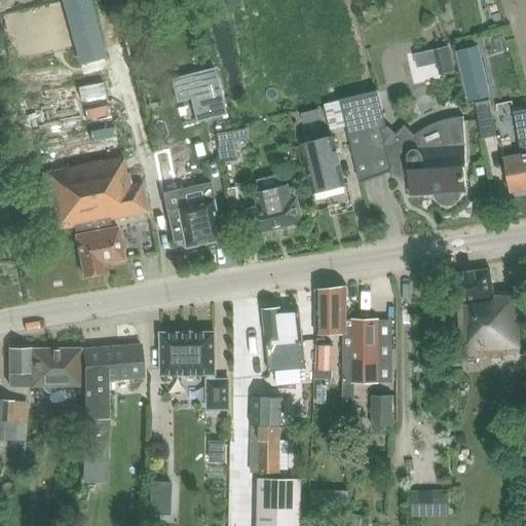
[(27,0),(32,30),(62,25),(58,0),(27,0)]
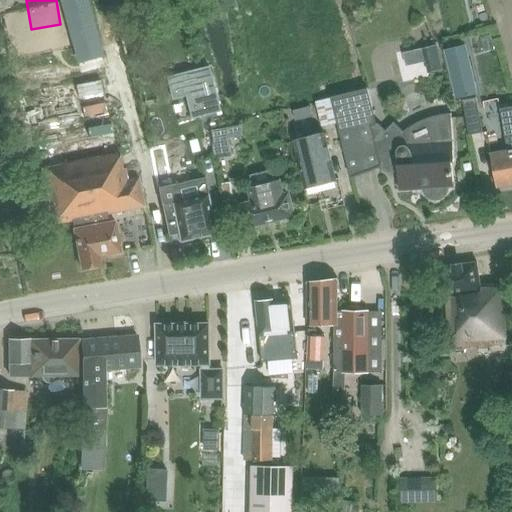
[(100,73),(81,11),(65,16),(83,78),(100,73)]
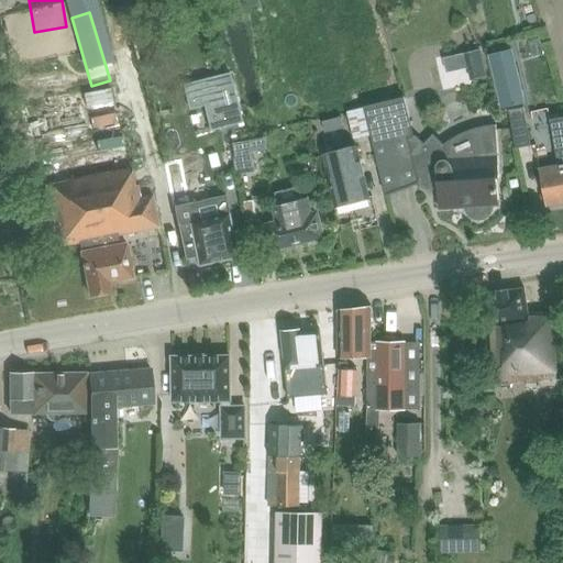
[(510,51),(490,56),(503,107),(522,102),(510,51)]
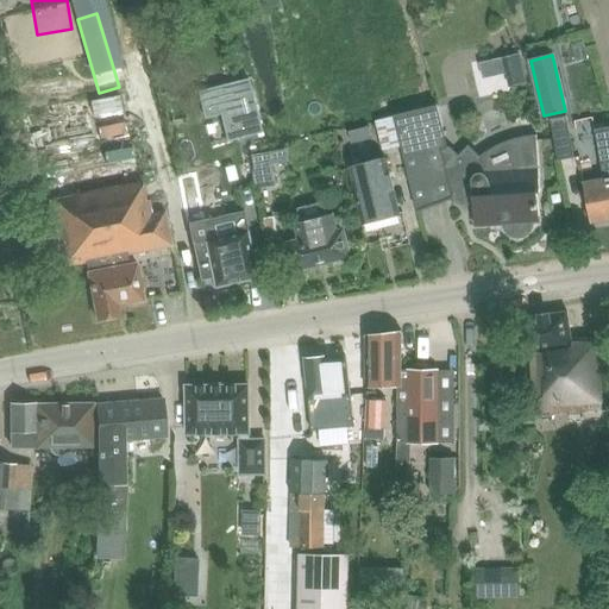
[(248,79),(213,87),(221,120),(226,140),(262,132),(248,79)]
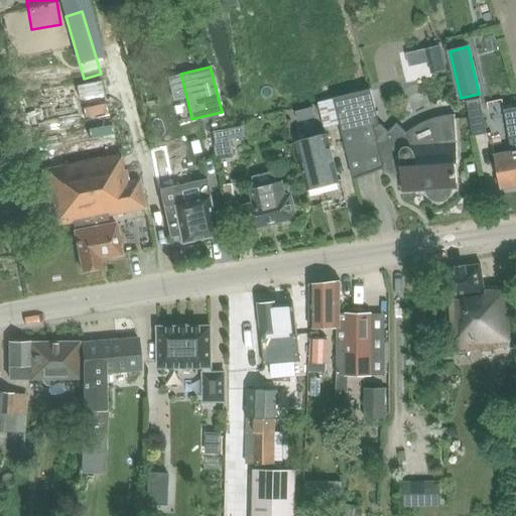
[(52,125),(111,114),(106,88),(47,98),(52,125)]
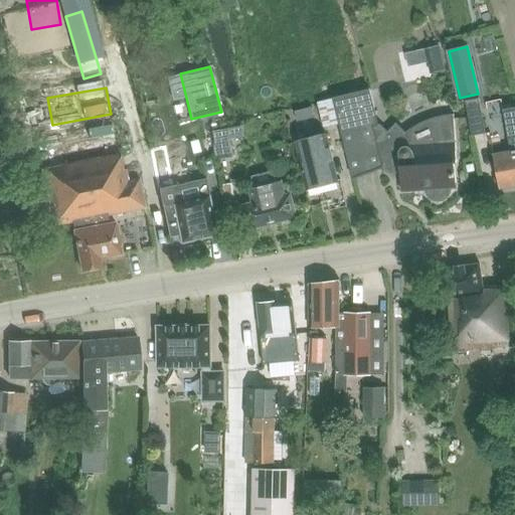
[(369,90),(334,99),(354,179),(384,167),(387,169),(390,170),(393,171),(397,171),(400,171),(401,186),(417,185),(417,189),(425,189),(426,193),(428,196),(433,198),(437,200),(441,199),(444,198),(447,195),(449,191),(449,187),(456,187),(454,163),(456,162),(453,114),(452,114),(452,117),(444,117),(435,119),(426,121),(419,125),(412,130),(406,136),(396,127),(384,139),(377,141),(374,127),(378,126),(369,90)]
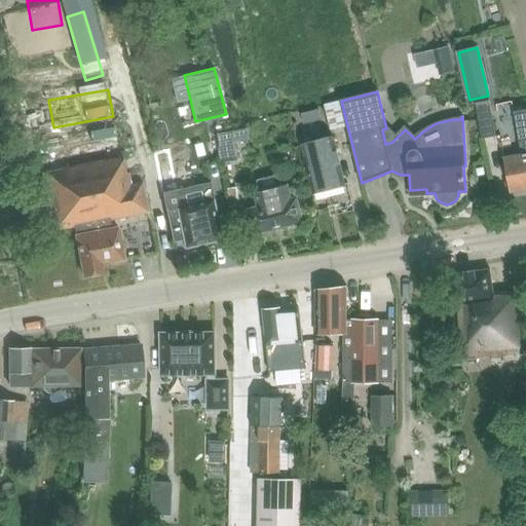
[(324,102),(329,127),(344,124),(339,100),(324,102)]
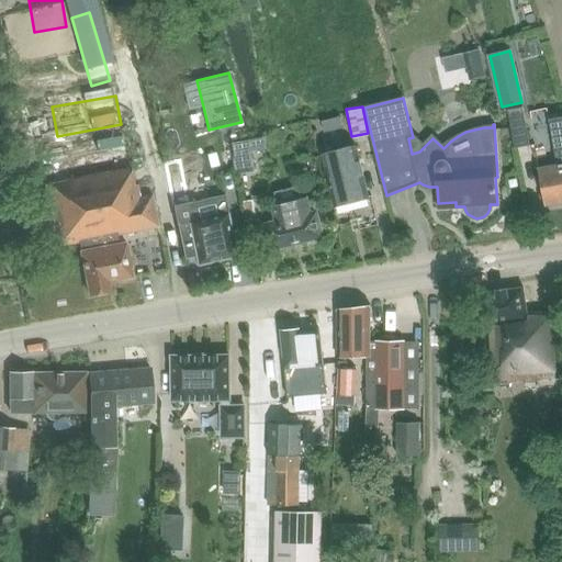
[(524,108),(508,111),(516,149),(530,147),(524,108)]
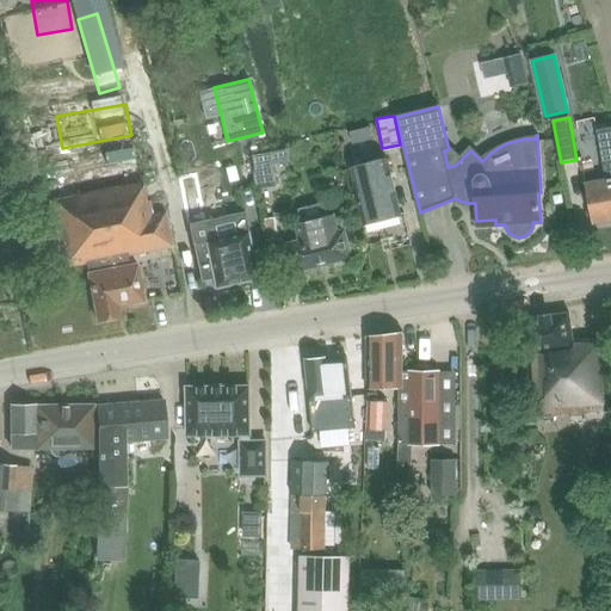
[(610,127),(598,130),(605,173),(605,172),(608,179),(586,183),(593,223),(610,220),(610,127)]
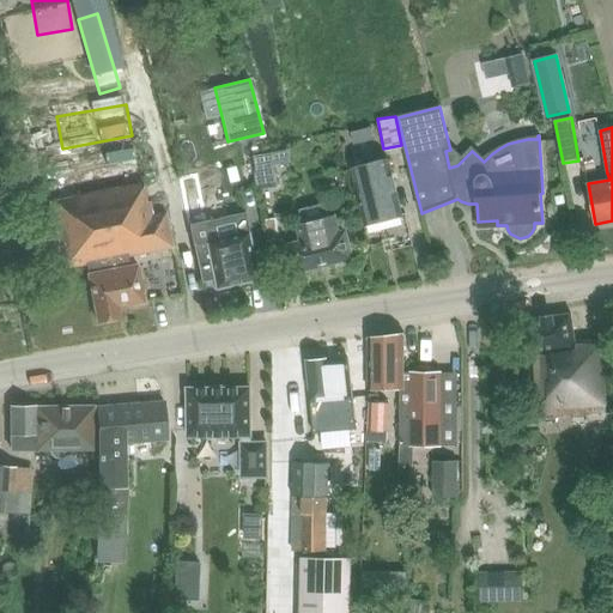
[(351,133),(354,145),(364,143),(362,131),(351,133)]
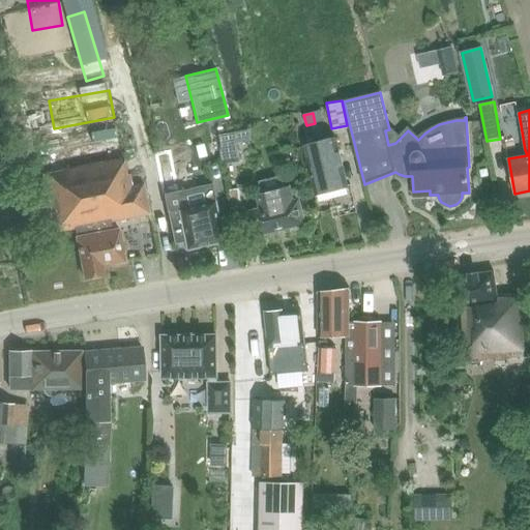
[(238,162),(233,131),(217,135),(223,164),(238,162)]
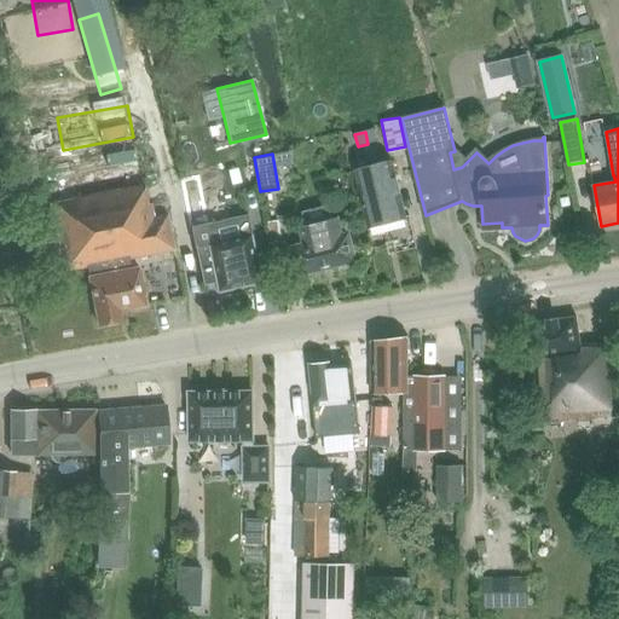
[(354,171),(369,227),(406,218),(392,161),(354,171)]
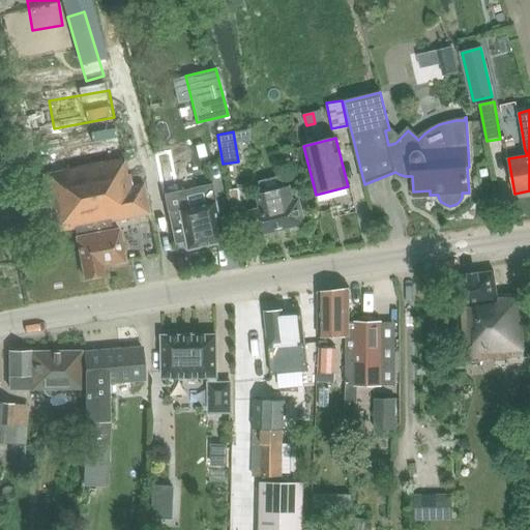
[(171,155),(156,158),(174,243),(185,241),(186,249),(225,241),(213,184),(178,192),(171,155)]
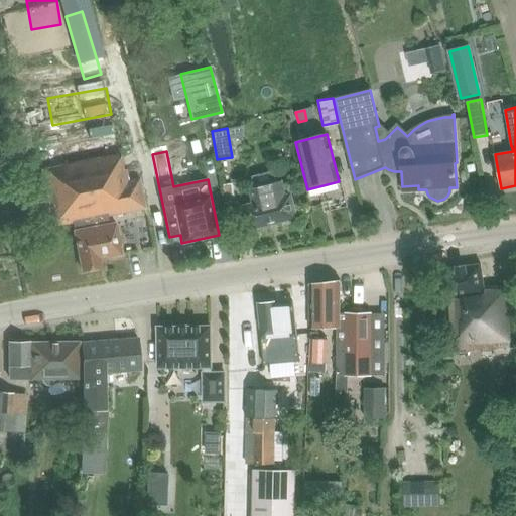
[(42,169),(53,226),(75,222),(77,231),(74,231),(82,270),(101,266),(100,259),(122,255),(116,223),(110,224),(108,216),(145,209),(140,179),(128,181),(126,169),(123,170),(120,154),(119,154),(42,169)]
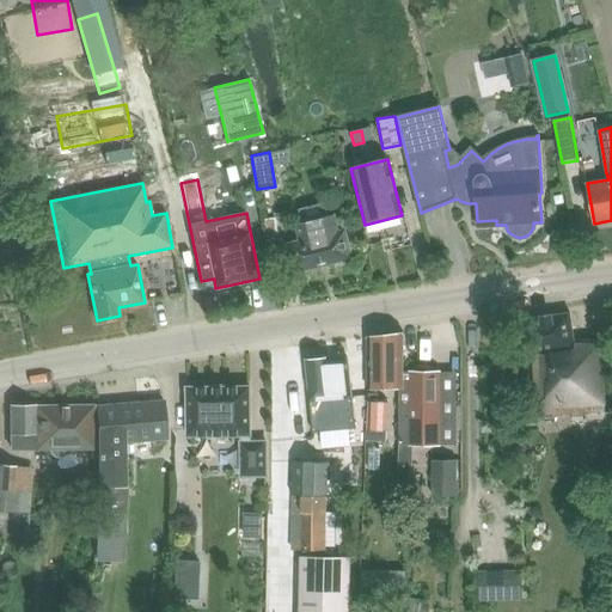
[(324,204),(300,210),(303,224),(297,225),(300,242),(288,244),(295,274),(353,259),(346,230),(338,232),(335,215),(328,218),(324,204)]
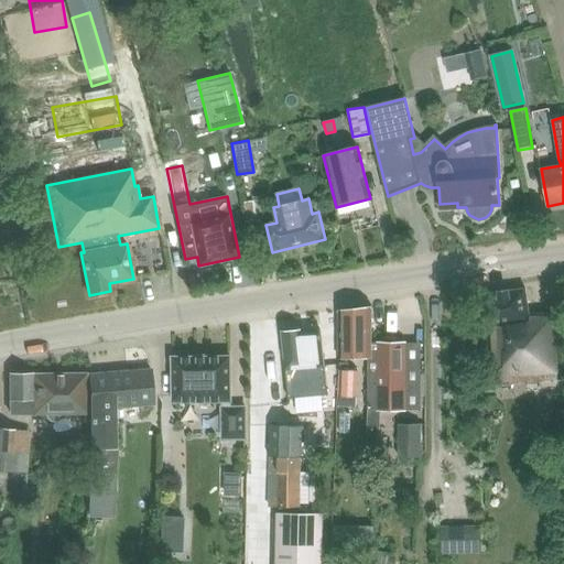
[(491,327),(495,382),(560,380),(556,314),(529,314),(525,288),(483,294),(487,327),(491,327)]
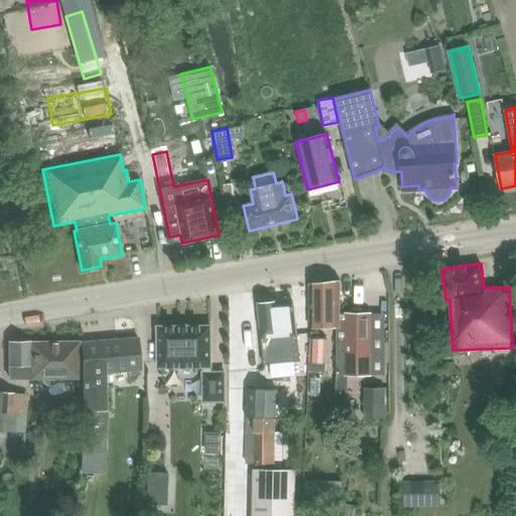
[(312,287),(312,329),(340,330),(343,330),(343,316),(344,282),(312,287)]
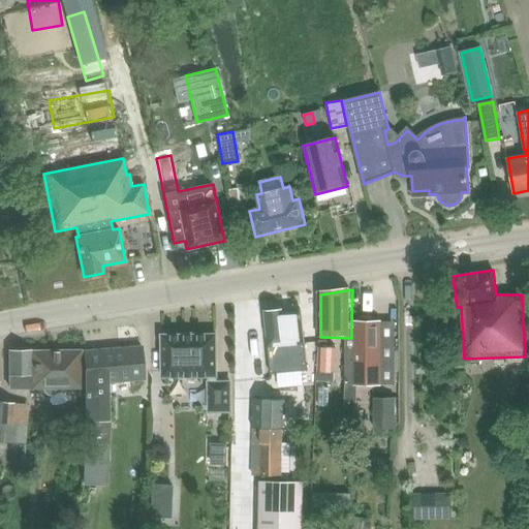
[(268,311),(265,311),(267,335),(268,346),(270,374),(277,373),(302,371),(307,370),(304,343),(301,309),(283,311),(282,310),(280,310),(277,307),(270,308),(268,311)]
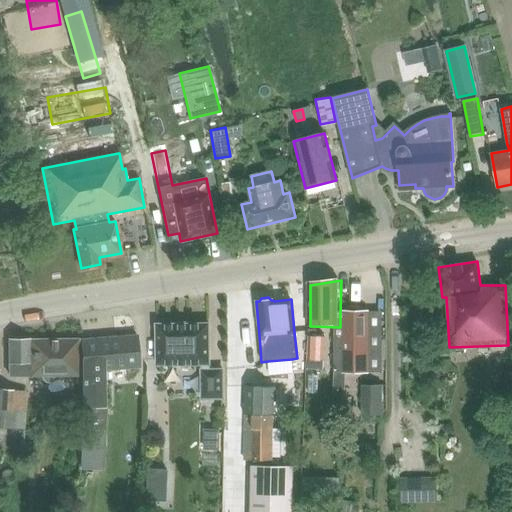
[(337,327),(337,375),(369,376),(370,315),(340,314),(340,327),(337,327)]
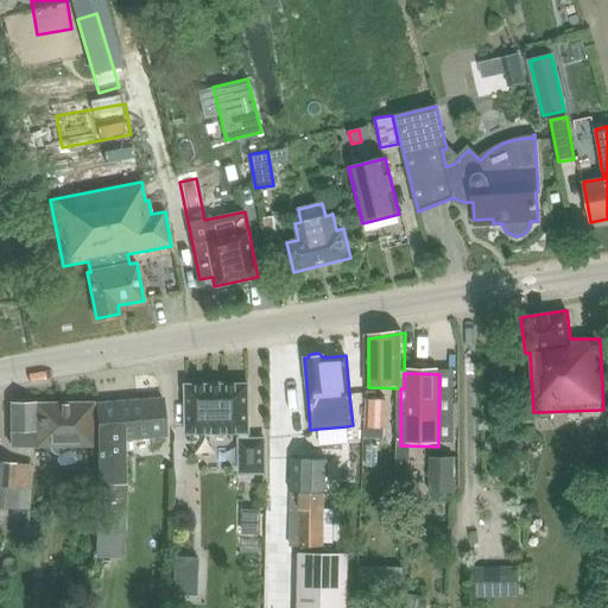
[(248,385),(185,385),(187,434),(239,432),(240,473),(265,473),(265,439),(248,439),(248,385)]
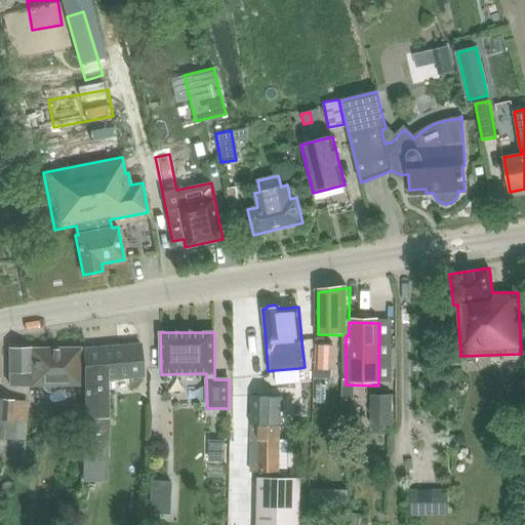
[(85,349),(82,349),(83,417),(83,442),(108,441),(109,416),(108,380),(143,377),(139,344),(85,349)]
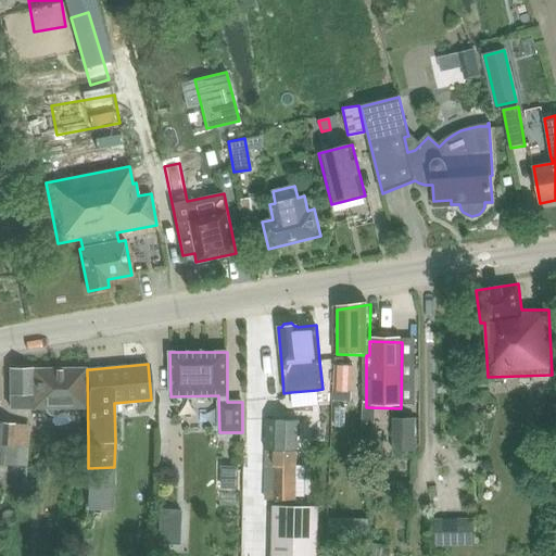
[(33,368),(10,369),(11,408),(33,408),(45,408),(45,411),(46,411),(46,412),(46,413),(47,413),(48,414),(49,414),(49,415),(50,415),(51,415),(52,415),(53,415),(54,415),(55,415),(57,414),(58,414),(58,413),(59,412),(60,411),(60,409),(60,408),(87,409),(87,368),(34,368),(33,368)]
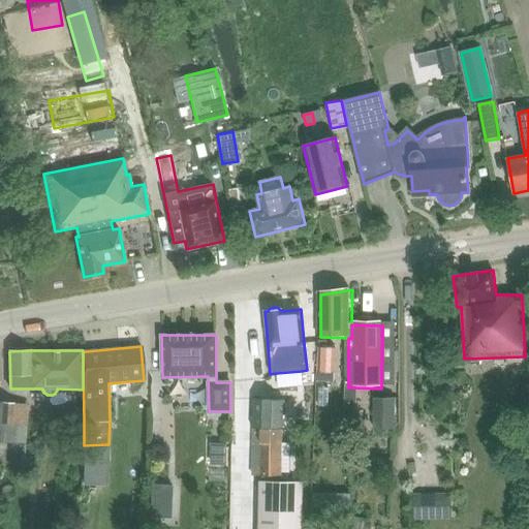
[(396,429),(396,398),(373,398),(373,429),(396,429)]
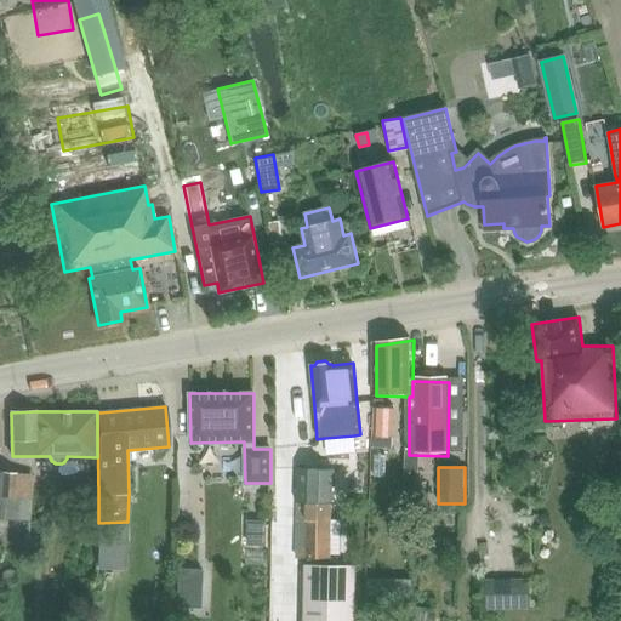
[(297,510),(302,510),(301,559),(308,559),(331,560),(334,560),(335,506),(331,506),(332,469),(298,468),(297,505),(298,505),(297,510)]
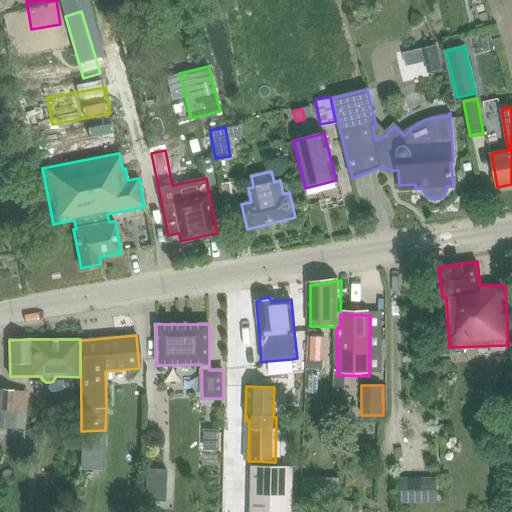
[(0,426),(25,429),(27,401),(15,400),(15,390),(0,388),(0,426)]
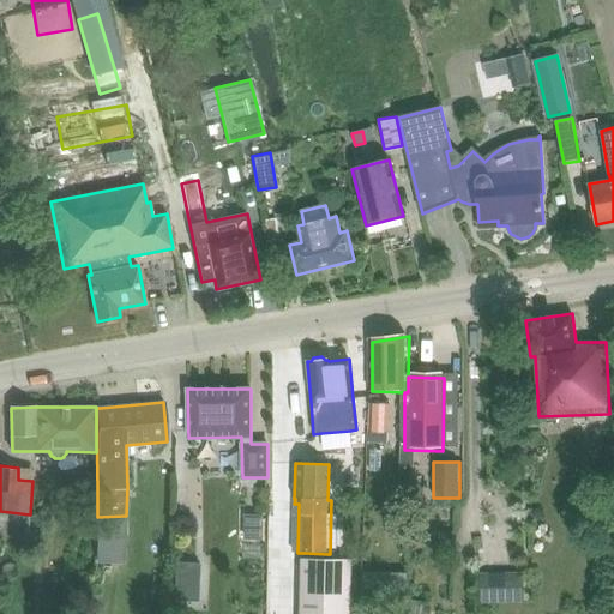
[(521,549),(516,516),(501,517),(506,552),(521,549)]
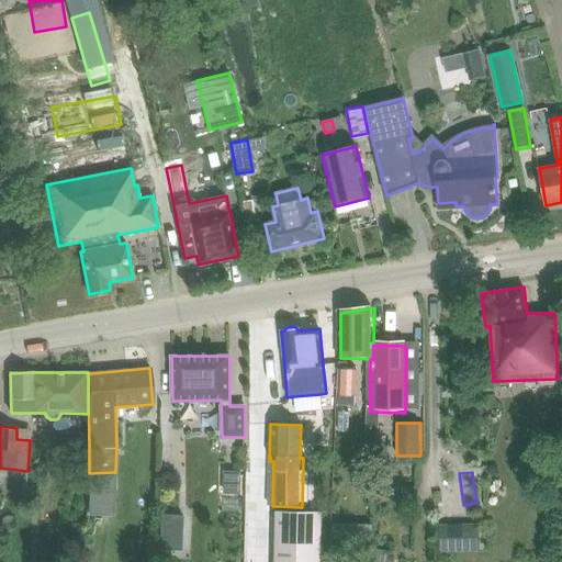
[(279,512),(277,512),(274,561),(319,561),(322,512),(300,512),(300,507),(279,506),(279,512)]
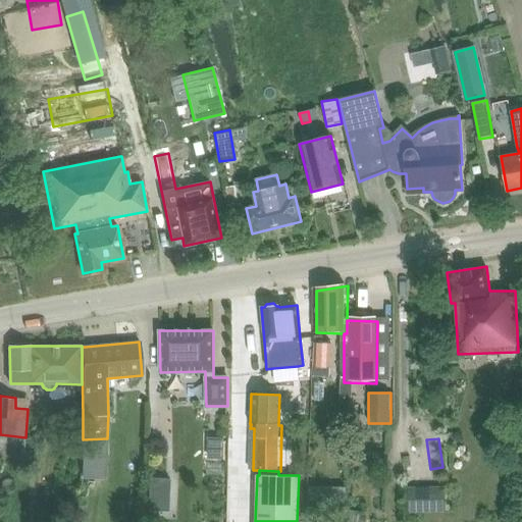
[(320,486),(308,486),(308,503),(320,504),(320,486)]
